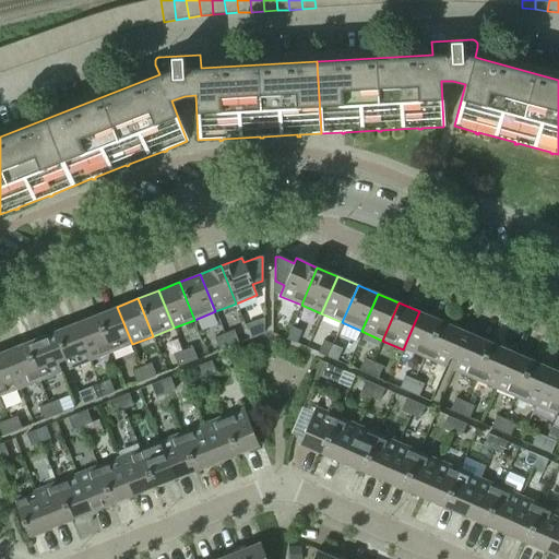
[(132,344),(117,307),(96,314),(111,353),(132,344)]
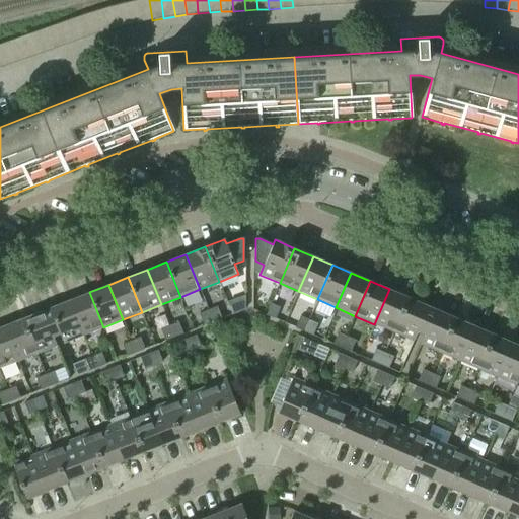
[(393,332),(408,297),(389,289),(374,324),(393,332)]
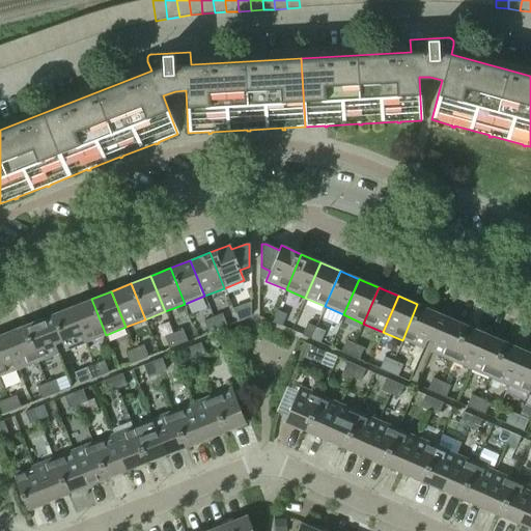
[(106,335),(91,299),(72,307),(86,342),(106,335)]
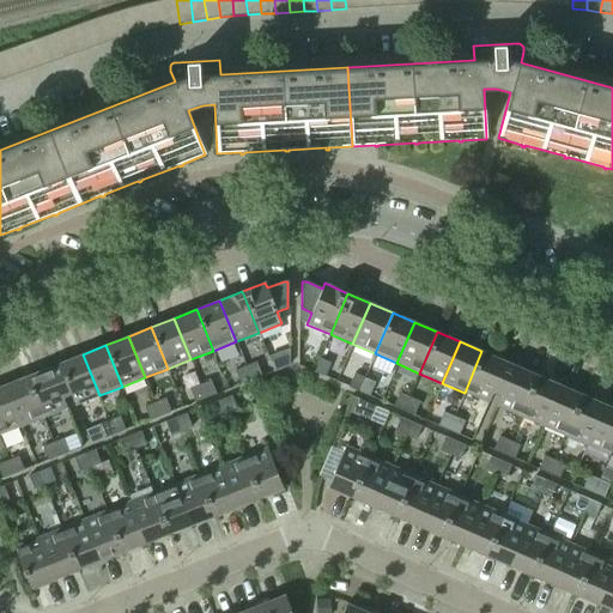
[(487,402),(492,392),(505,362),(481,351),(465,393),(487,402)]
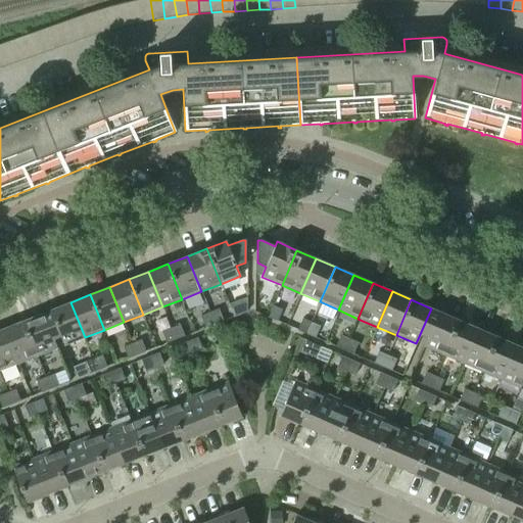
[(85,337),(70,302),(46,312),(43,313),(53,339),(56,338),(60,337),(64,345),(85,337)]
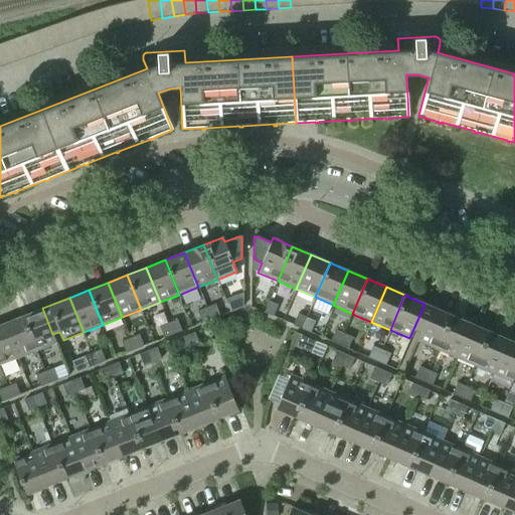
[(273,317),(277,305),(269,302),(264,313),(273,317)]
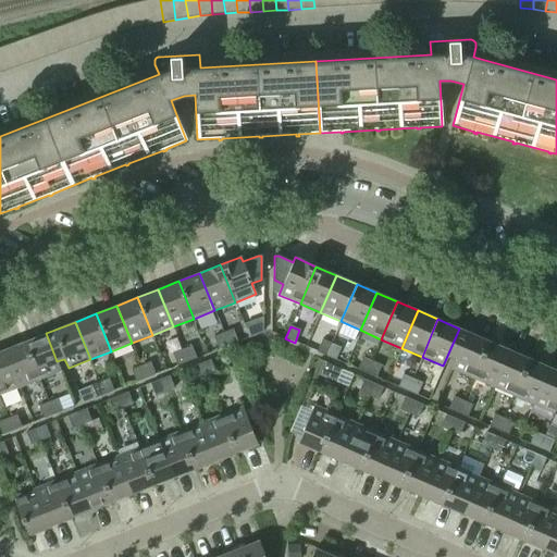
[(472,379),(489,342),(461,330),(459,329),(447,356),(450,358),(455,360),(450,369),(472,379)]
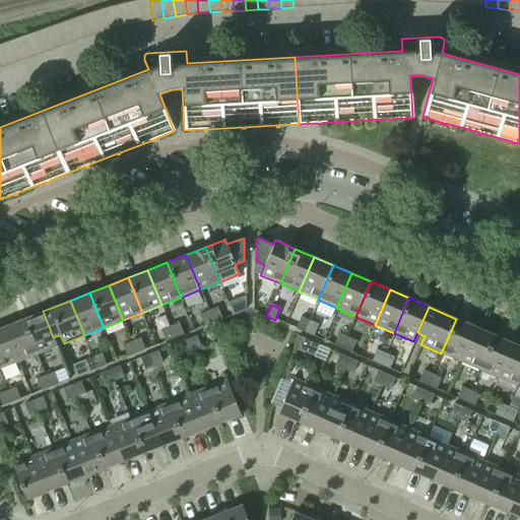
[(221,319),(216,308),(208,311),(212,323),(221,319)]
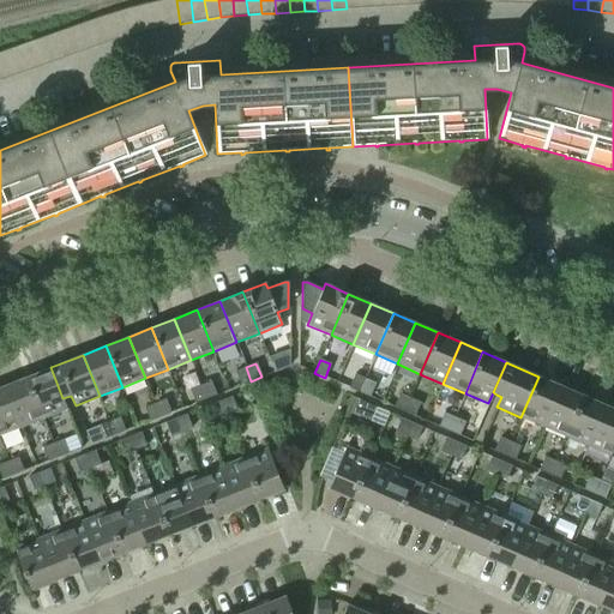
[(66,409),(62,398),(50,367),(26,377),(43,419),(66,409)]
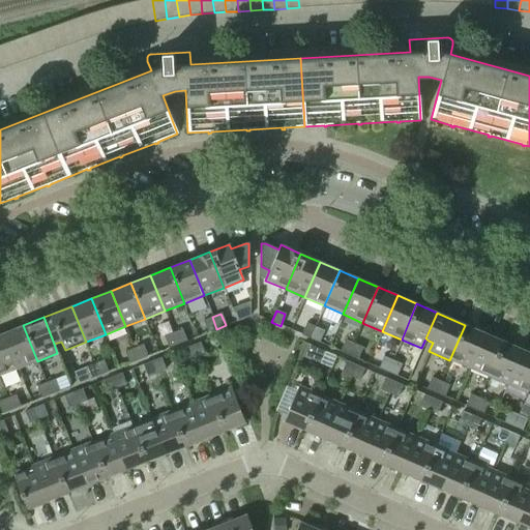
[(216,329),(212,317),(203,321),(207,332),(216,329)]
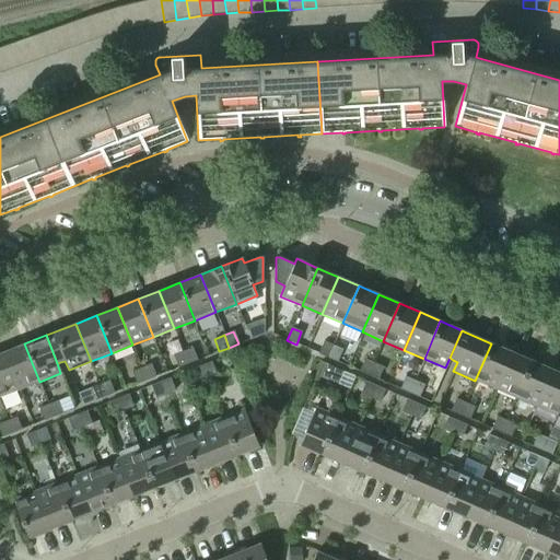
[(327,358),(333,346),(323,341),(317,353),(327,358)]
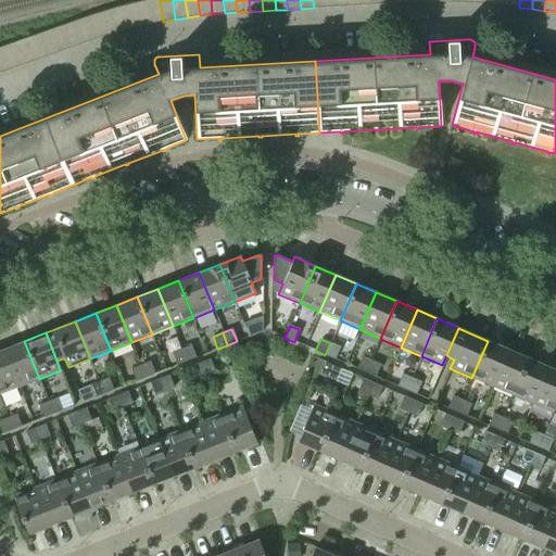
[(39,379),(24,341),(3,350),(19,388),(39,379)]
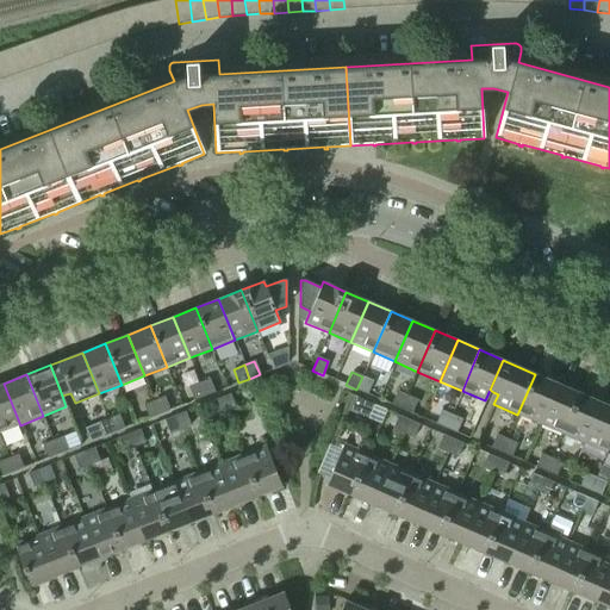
[(540,424),(556,384),(535,374),(517,415),(540,424)]
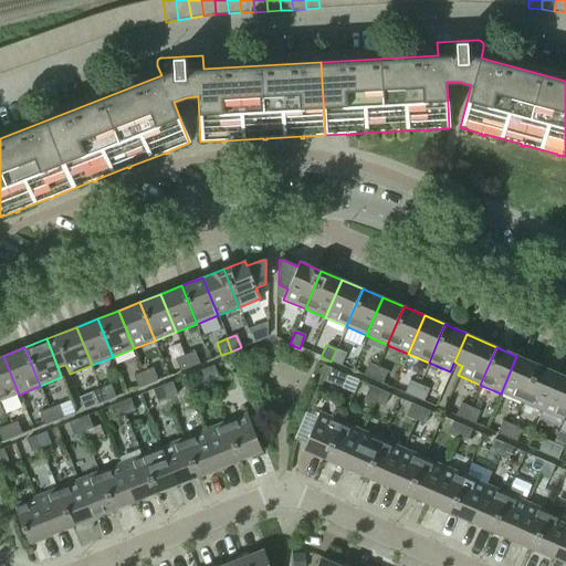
[(341,366),(346,354),(336,349),(331,362),(341,366)]
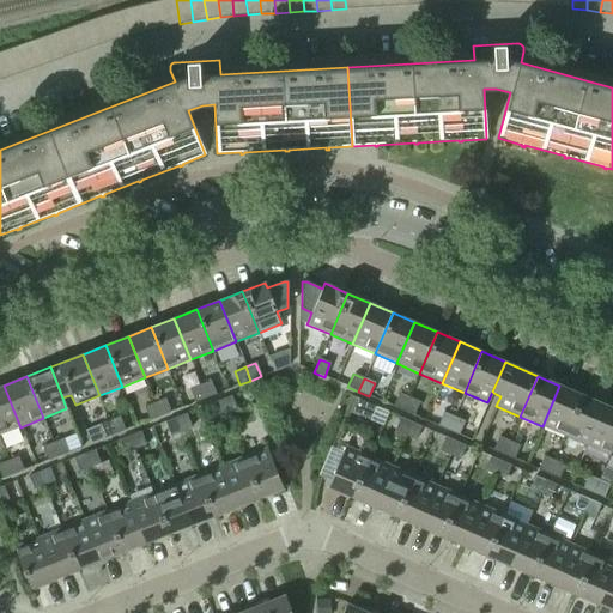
[(216,394),(210,381),(200,384),(205,399),(216,394)]
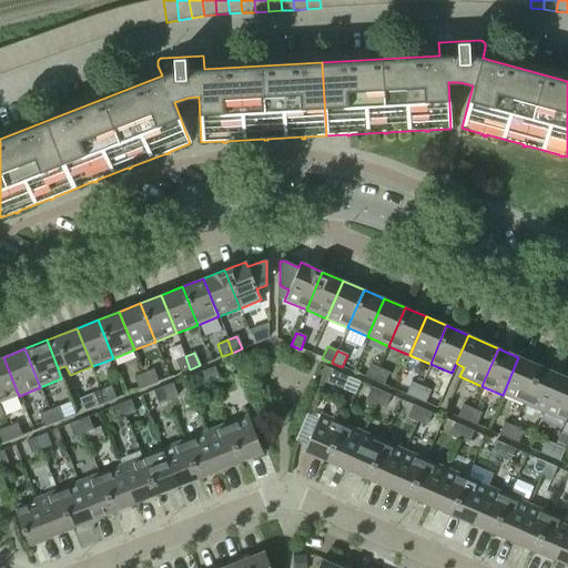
[(190,369),(185,356),(175,361),(180,373),(190,369)]
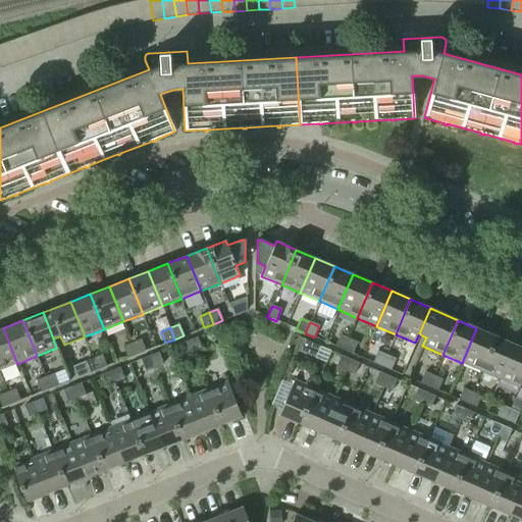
[(0,370),(17,364),(3,328),(0,328),(0,370)]
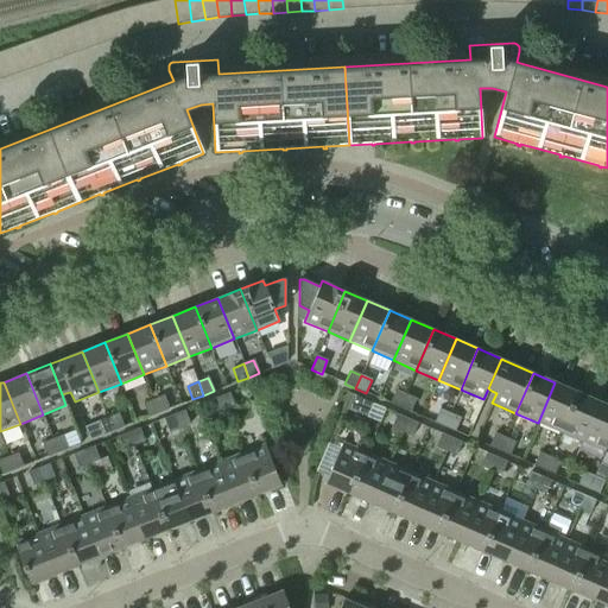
[(559,432),(577,392),(555,382),(538,423),(559,432)]
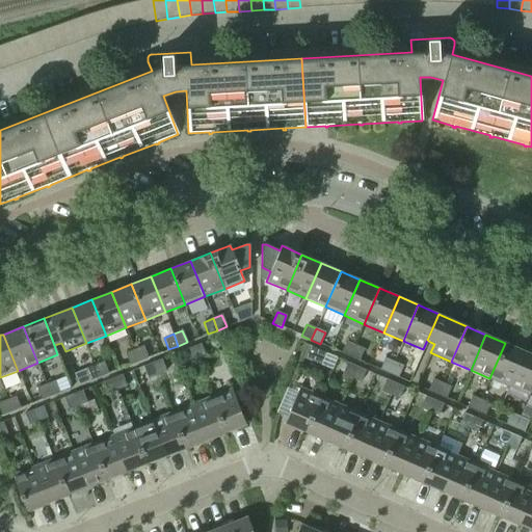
[(350,356),(355,345),(346,341),(341,353),(350,356)]
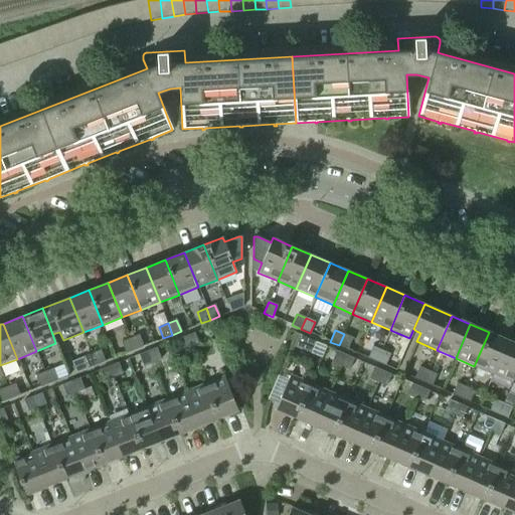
[(493,374),(508,340),(489,332),(474,366),(493,374)]
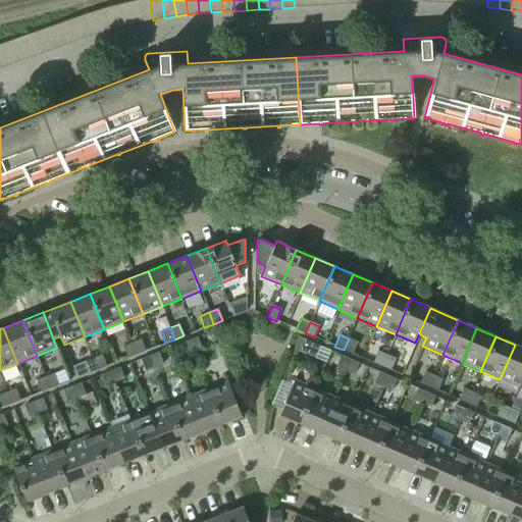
[(201,349),(197,337),(188,341),(193,352),(201,349)]
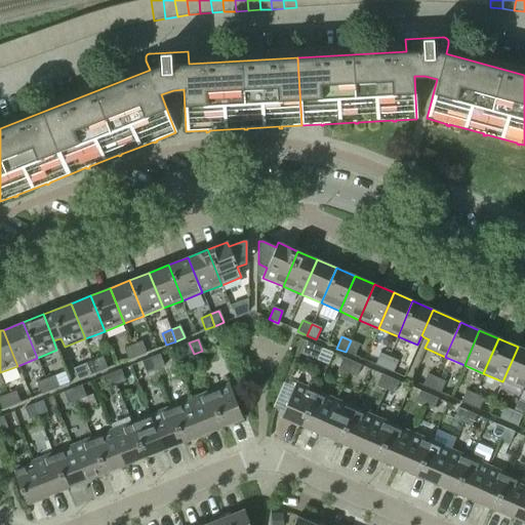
[(354,356),(359,345),(351,340),(346,352),(354,356)]
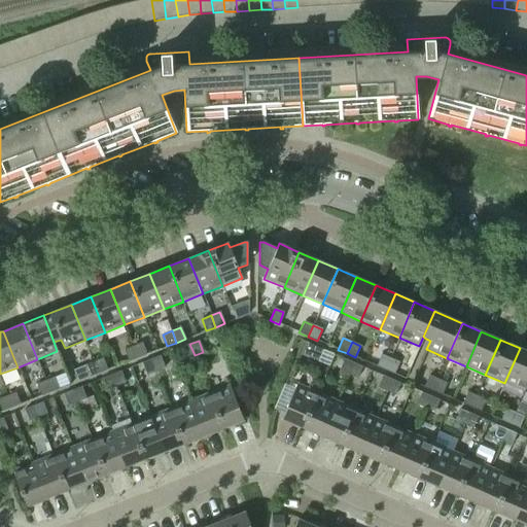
[(146,354),(141,343),(133,346),(137,358),(146,354)]
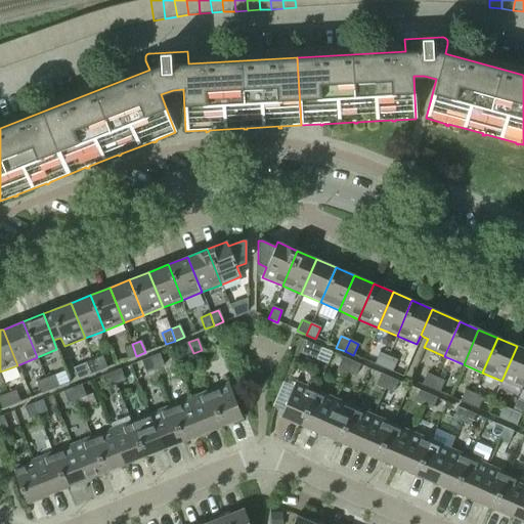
[(193,353),(188,342),(179,345),(184,357),(193,353)]
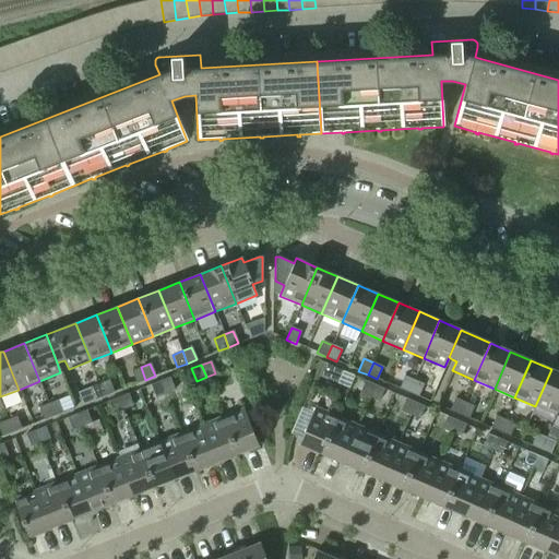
[(145,380),(141,367),(131,371),(135,383),(145,380)]
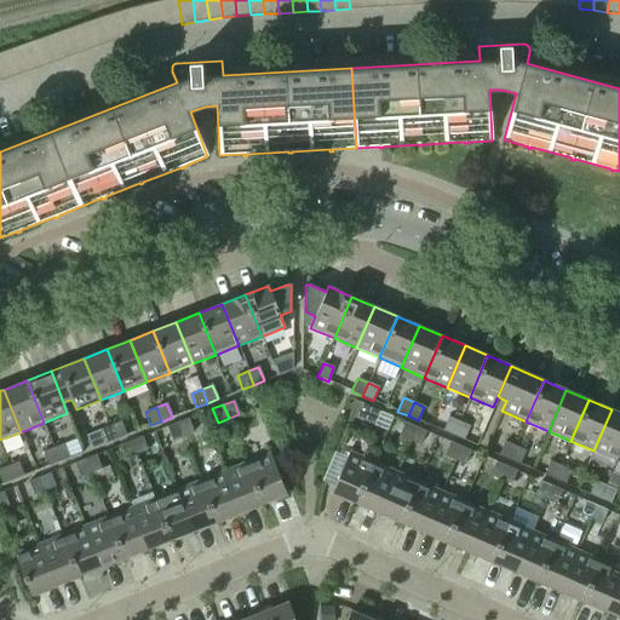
[(373,425),(379,412),(368,407),(362,420),(373,425)]
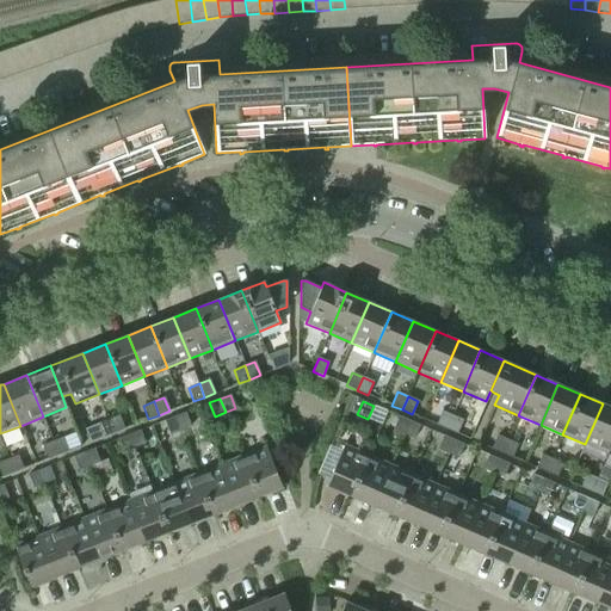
[(608,454),(610,444),(610,407),(603,403),(585,444),(608,454)]
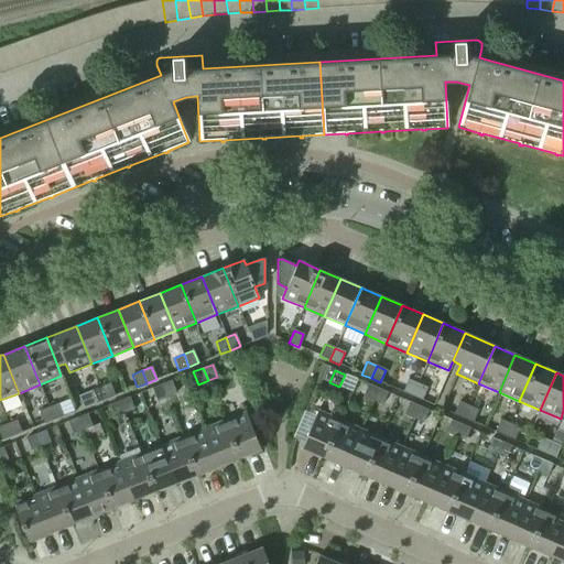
[(412,397),(418,383),(408,379),(402,392),(412,397)]
